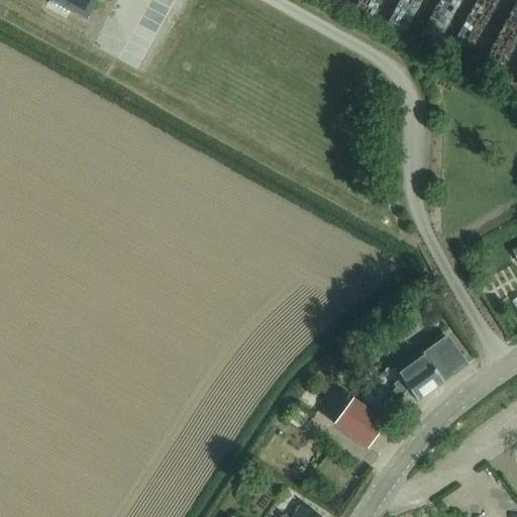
[(52,0),(87,19),(96,0),(52,0)]
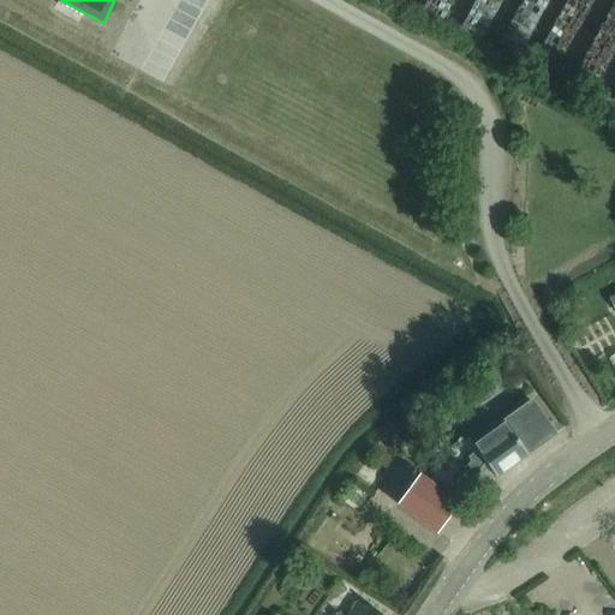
[(452,484),(445,493),(459,503),(487,463),(496,476),(554,434),(553,431),(541,413),(531,401),(473,443),(477,449),(466,455),(470,460),(465,466),(458,465),(449,477),(452,484)]
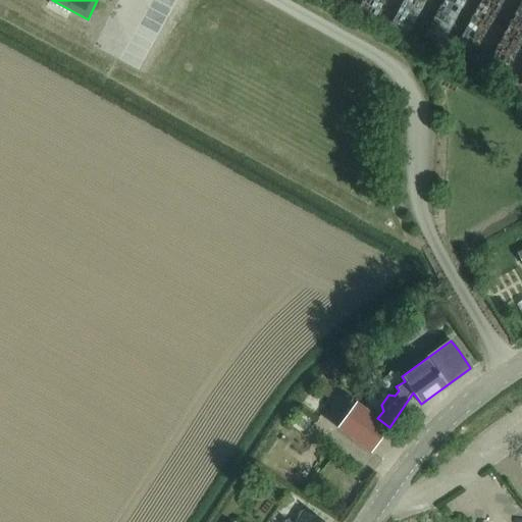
[(356,403),(336,428),(371,453),(389,427),(377,418),(356,403)]
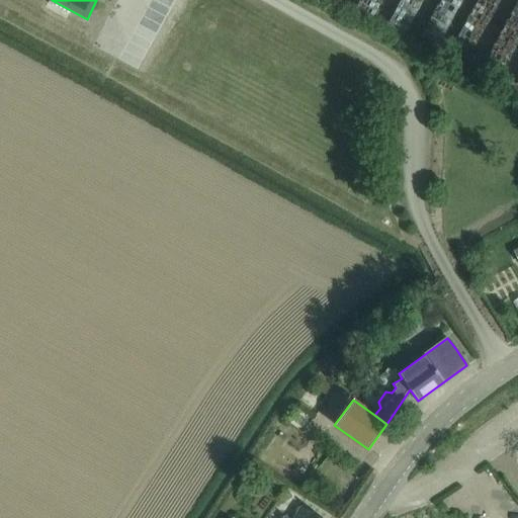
[(490,453),(500,469),(510,462),(500,447),(490,453)]
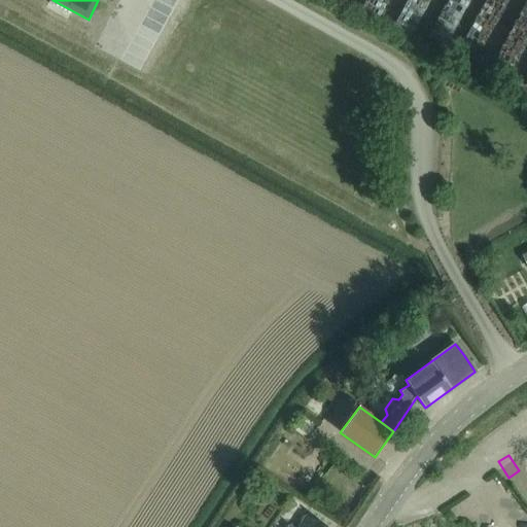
[(325,526),(327,526),(324,524),(323,526),(306,515),(297,526),(290,526),(285,523),(283,526),(325,526)]
